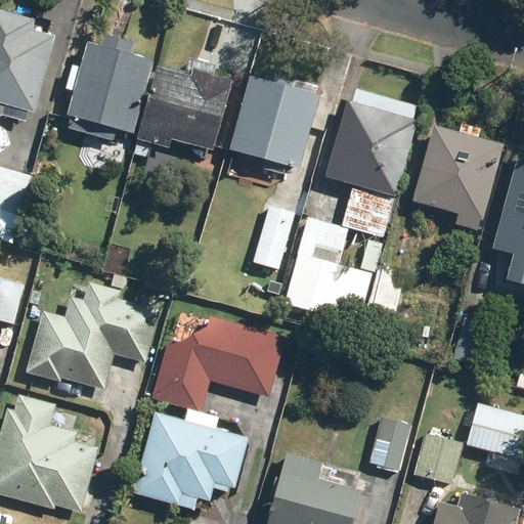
[(0,8),(0,113),(29,121),(32,111),(37,113),(59,35),(52,33),(53,29),(42,26),(41,30),(38,29),(40,19),(0,8)]
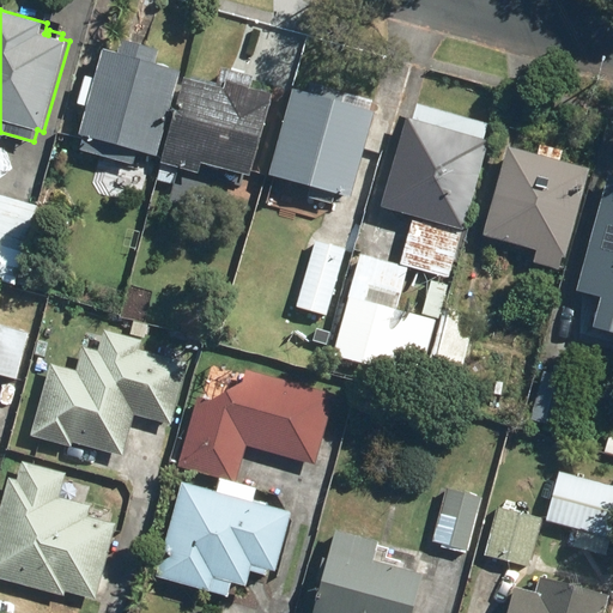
[(163,50),(126,40),(122,53),(108,49),(84,134),(87,135),(84,150),(137,164),(140,150),(163,156),(186,71),(159,64),(163,50)]
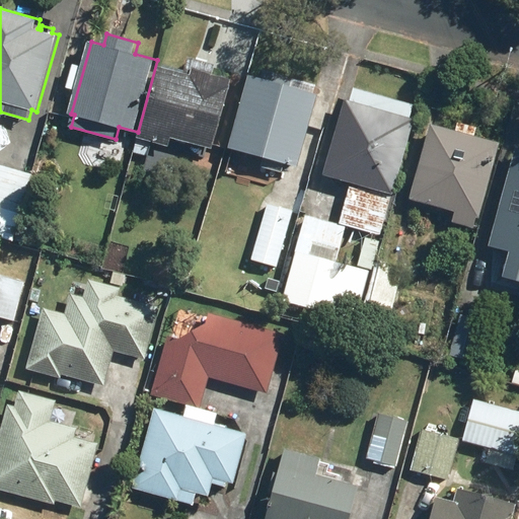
[(186,73),(159,66),(139,138),(172,147),(175,138),(217,149),(236,79),(216,74),(219,64),(190,57),(186,73)]
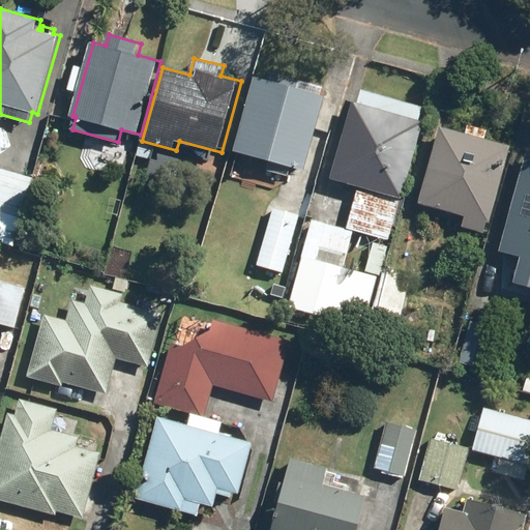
[(232,146),(299,166),(319,93),(292,86),(297,71),(268,63),(265,76),(253,72),(232,146)]
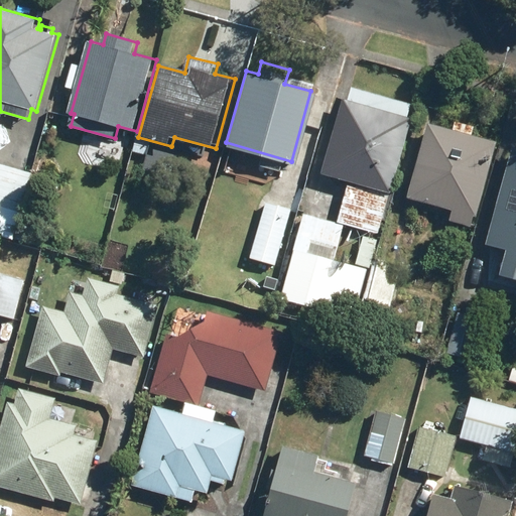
[(341,99),(320,170),(350,178),(337,225),(301,214),(279,295),(353,314),(374,239),(363,235),(354,264),(342,260),(339,270),(328,267),(341,221),(372,230),(383,190),(387,191),(408,117),(403,115),(407,103),(350,87),(346,100),(341,99)]
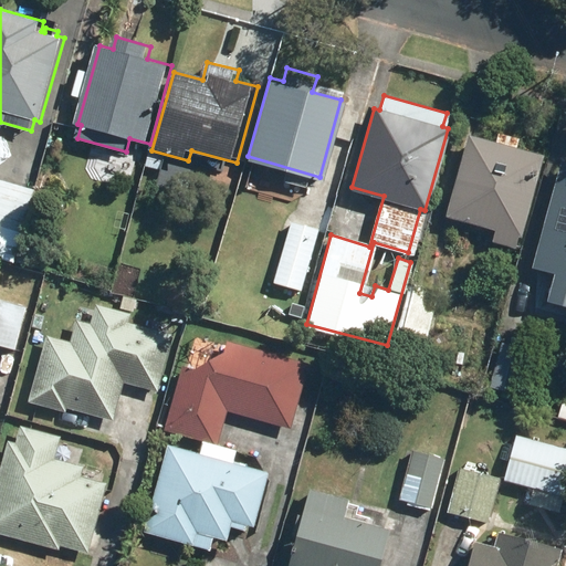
[(469,134),(446,213),(496,226),(493,239),(513,243),(516,231),(520,232),(542,154),(515,146),(516,138),(499,133),(496,142),(469,134)]
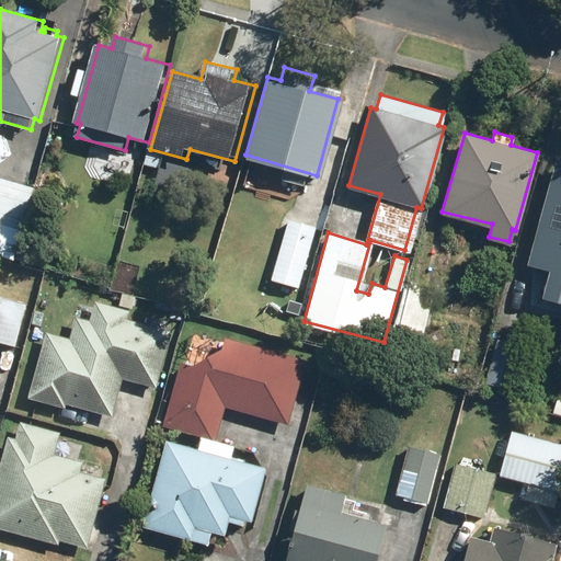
[(560,161),(557,160),(528,262),(549,268),(542,294),(560,299),(560,161)]
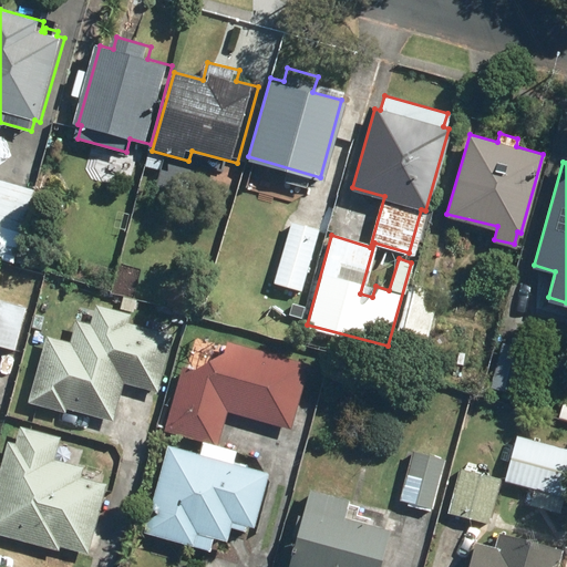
[(0,258),(17,264),(37,189),(0,179),(0,258)]
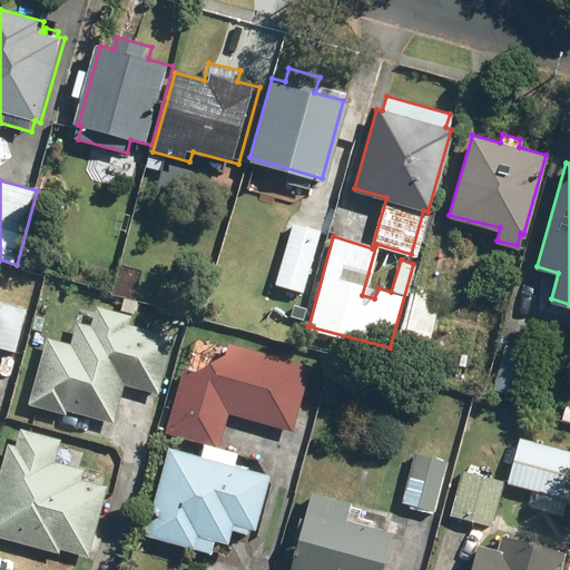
[(321,228),(293,220),(275,283),(288,287),(285,301),(298,305),(321,228)]
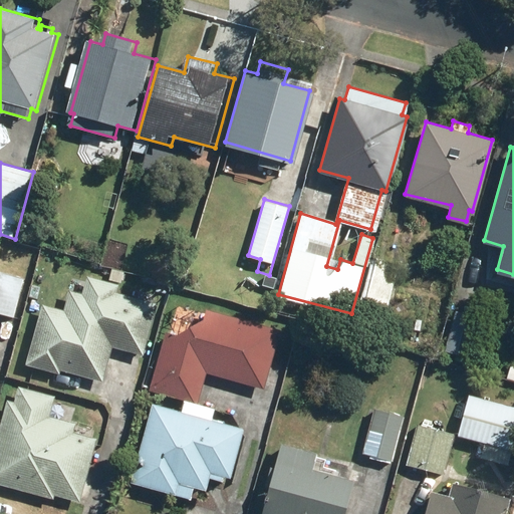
[(381,321),(398,262),(373,256),(357,313),(381,321)]
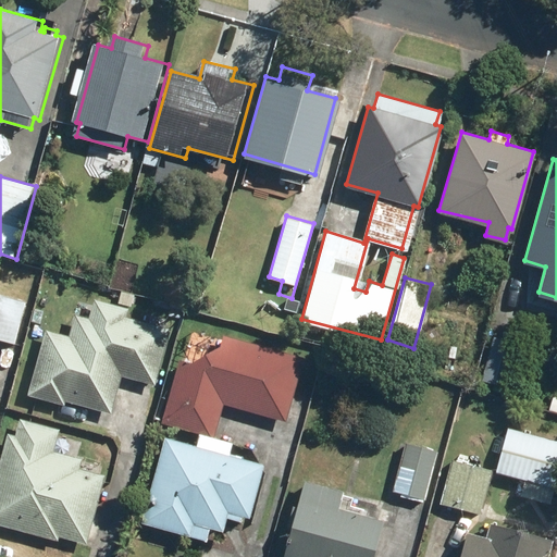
[(50,330),(32,395),(69,405),(70,403),(115,416),(125,379),(159,388),(175,330),(131,318),(133,309),(97,298),(91,317),(77,313),(71,336),(50,330)]
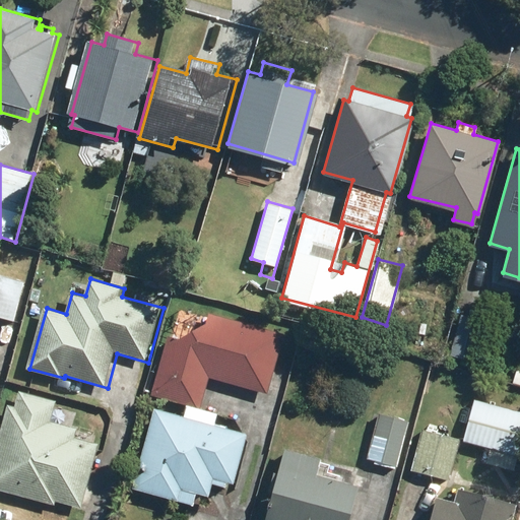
[(167,335),(150,393),(199,406),(208,374),(264,389),(280,332),(208,313),(205,322),(174,339),(167,335)]
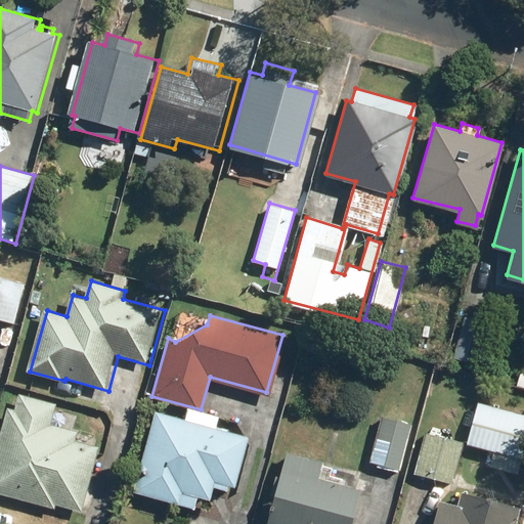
[(476,362),(486,322),(464,316),(453,355),(476,362)]
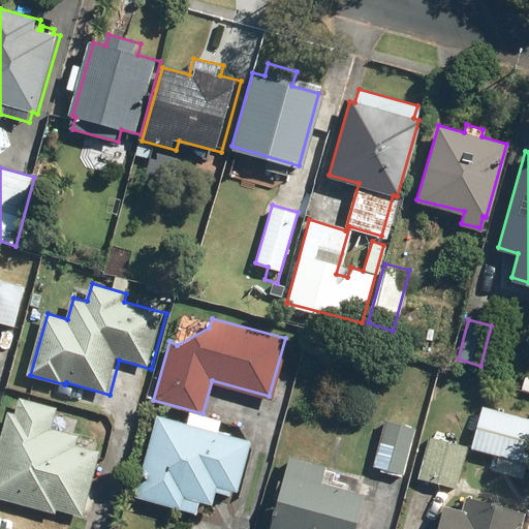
[(60,408),(16,397),(0,454),(0,498),(58,514),(59,511),(86,519),(103,453),(80,445),(83,436),(55,429),(60,408)]
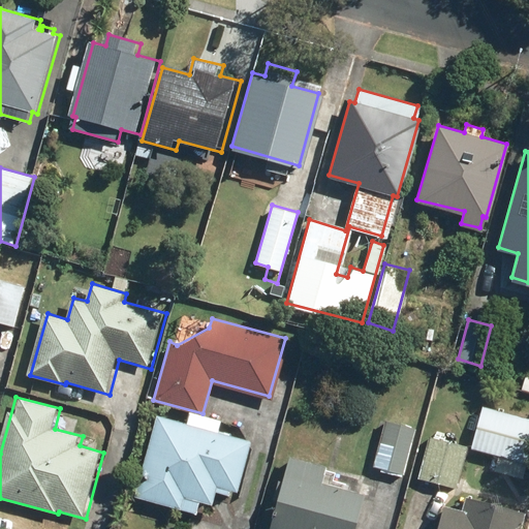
[(528,456),(528,419),(483,407),(471,447),(499,456),(495,471),(523,479),(528,456)]
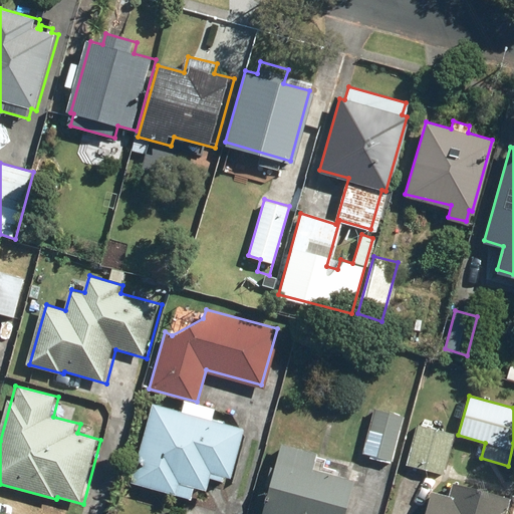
[(184,413),(157,405),(135,483),(195,500),(198,489),(211,493),(214,479),(226,483),(228,477),(234,479),(248,431),(215,422),(218,411),(187,402),(184,413)]
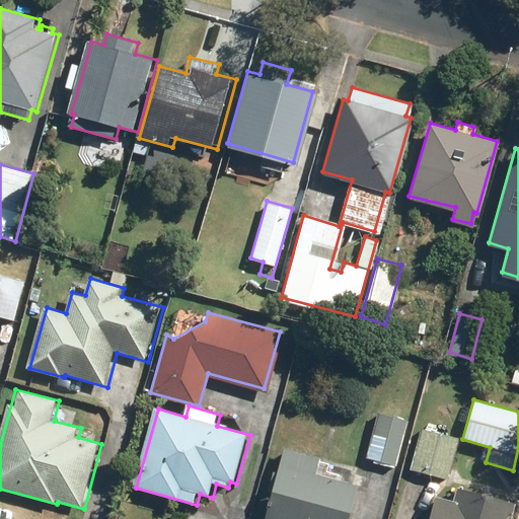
[(404,420),(378,413),(366,455),(373,458),(372,459),(391,465),(404,420)]
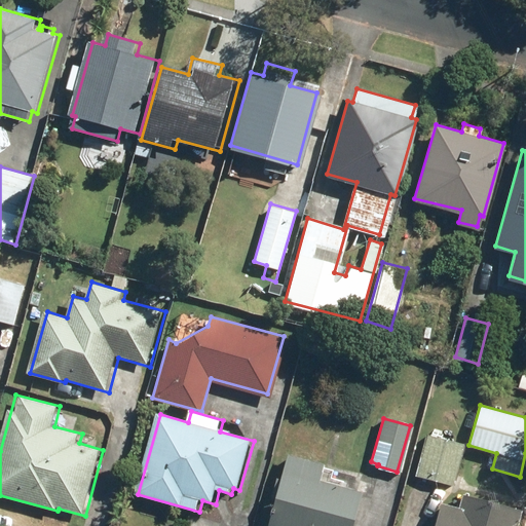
[(426,433),(415,474),(451,483),(463,443),(426,433)]
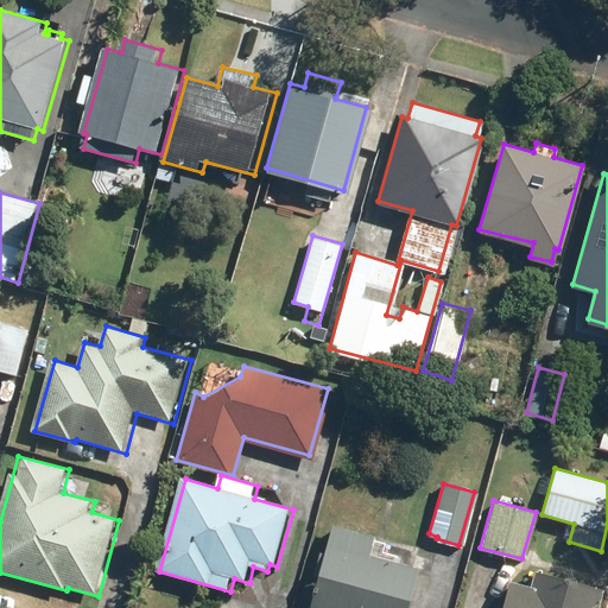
[(380,537),(336,524),(329,556),(323,553),(317,576),(323,577),(321,588),(315,587),(312,595),(318,596),(315,607),(415,607),(417,601),(422,570),(377,556),(380,537)]
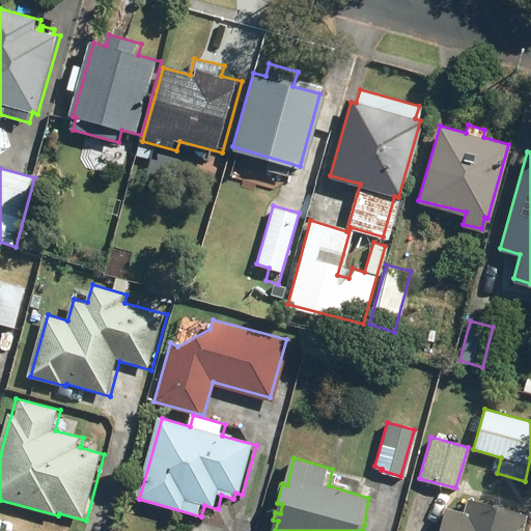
[(528,530),(529,527),(528,527),(530,516),(530,514),(471,498),(467,511),(450,506),(443,530),(528,530)]
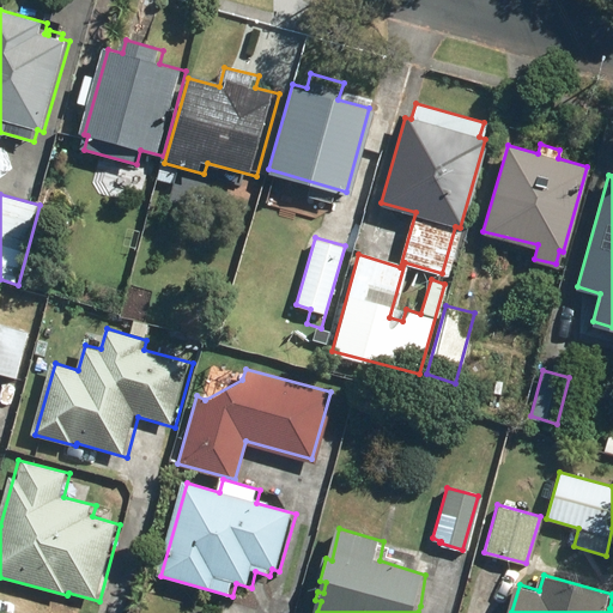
All buildings are outlined.
